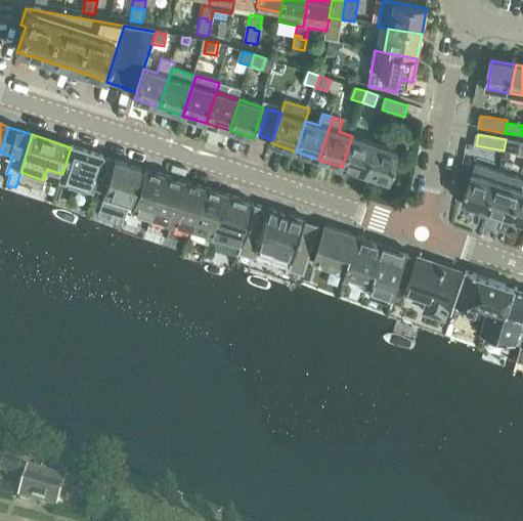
[(342,167),(366,174),(376,143),(352,136),(342,167)]
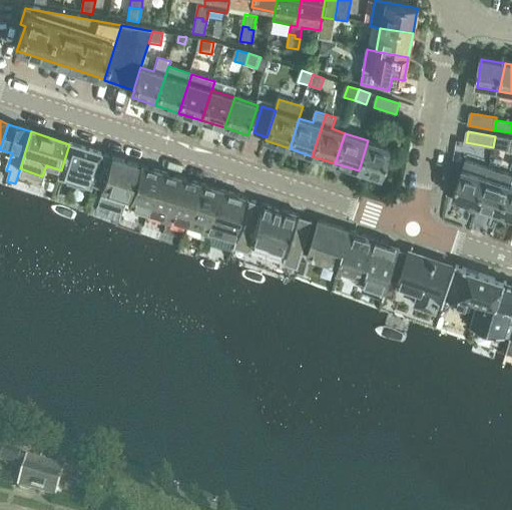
[(495,136),(493,147),(503,149),(505,138),(495,136)]
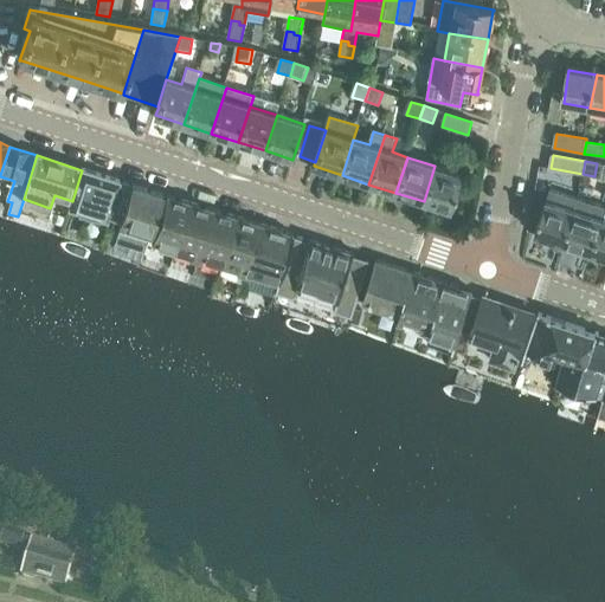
[(435,166),(424,201),(450,211),(461,174),(435,166)]
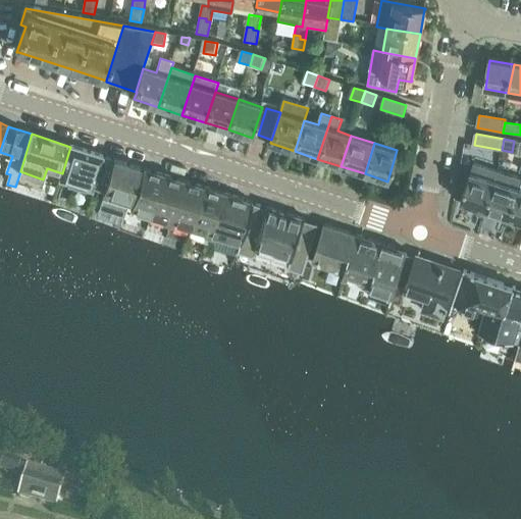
[(94,190),(100,192),(110,159),(70,147),(62,173),(60,179),(94,190)]
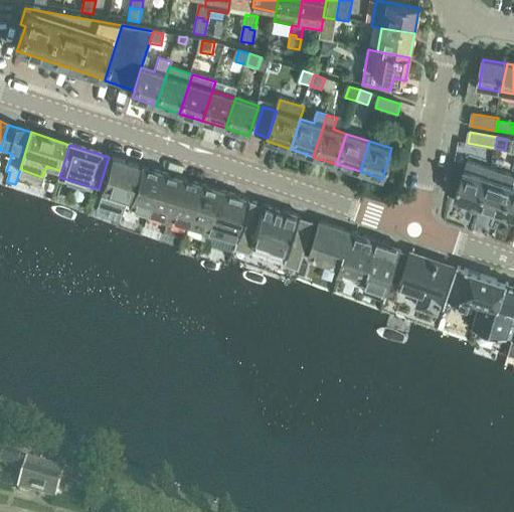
[(127,199),(135,176),(139,166),(115,158),(115,159),(109,157),(99,189),(104,191),(99,205),(123,213),(127,199)]
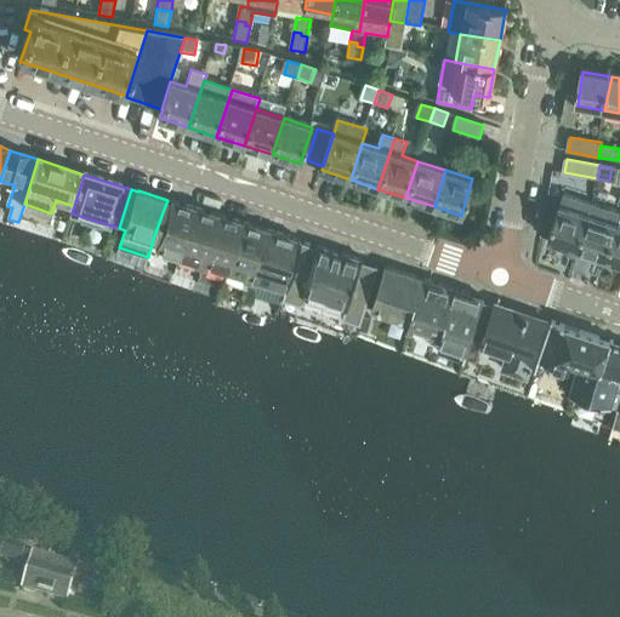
[(550,241),(580,251),(595,205),(566,195),(550,241)]
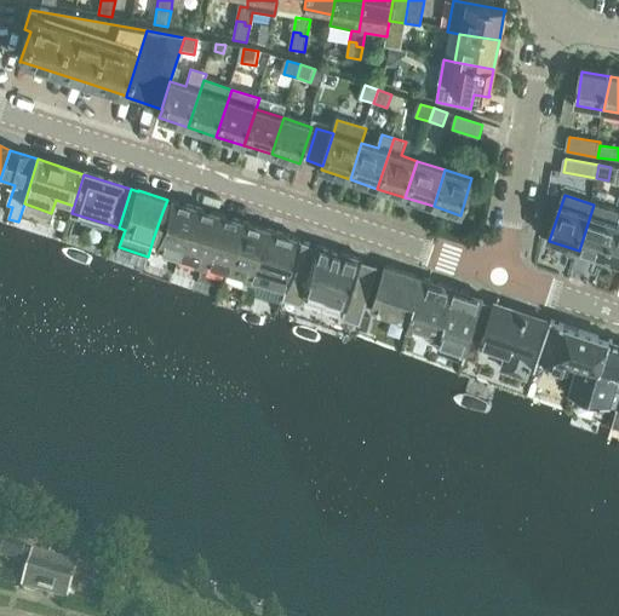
[(162,212),(167,213),(156,249),(181,258),(196,208),(167,200),(162,212)]
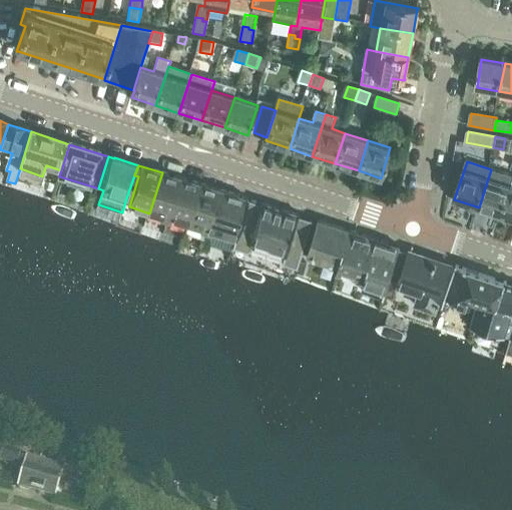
[(479,207),(503,215),(511,187),(511,176),(491,169),(479,207)]
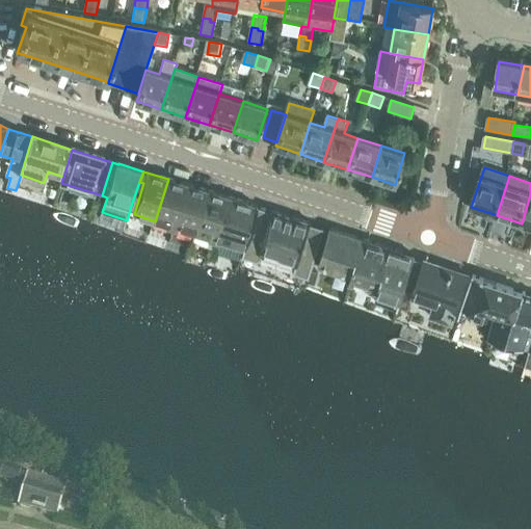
[(168,231),(174,232),(188,185),(168,179),(155,221),(169,226),(168,231)]
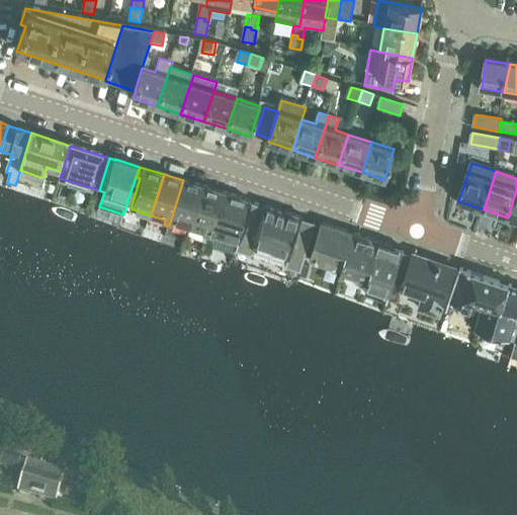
[(175,223),(190,228),(203,187),(183,180),(169,226),(173,227),(175,223)]
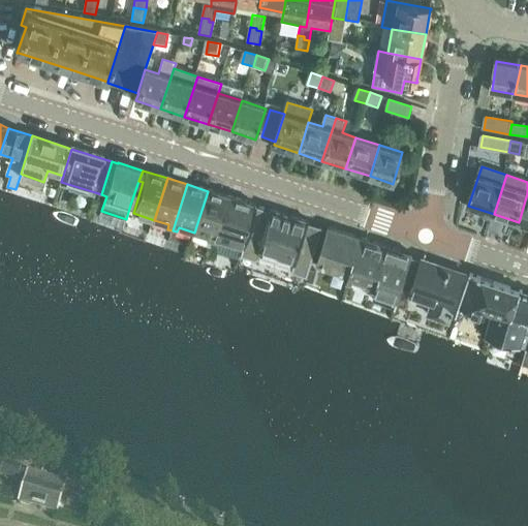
[(227,196),(208,191),(194,233),(209,237),(208,242),(213,243),(227,196)]
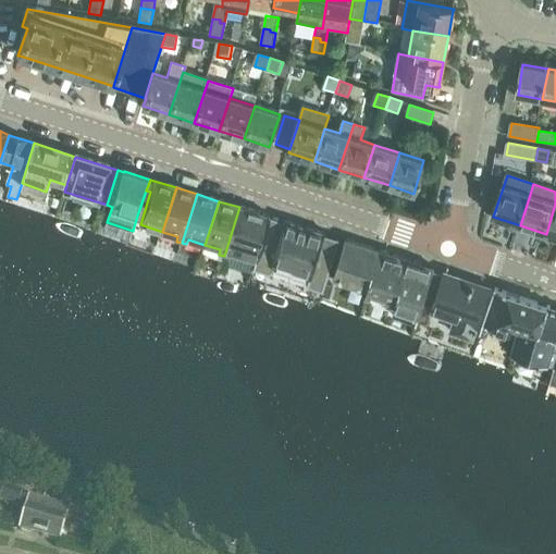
[(555,204),(546,234),(555,237),(555,204)]
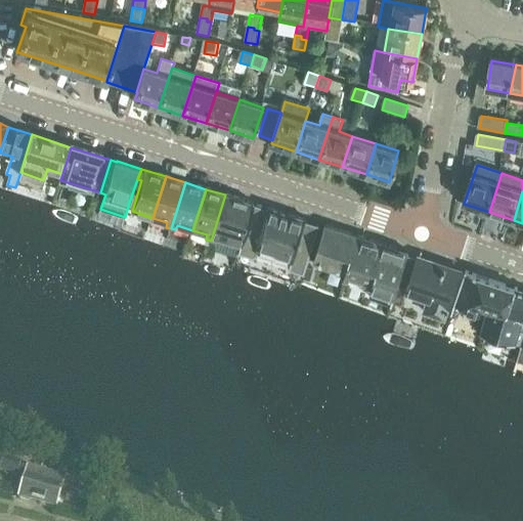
[(217,237),(242,245),(254,204),(225,194),(211,241),(216,243),(217,237)]
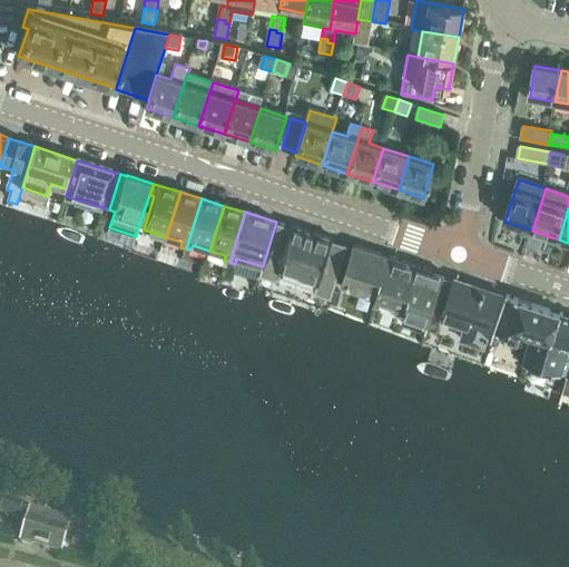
[(276,222),(263,266),(260,276),(275,281),(281,279),(283,273),(320,284),(316,294),(332,299),(341,270),(327,265),(335,240),(292,226),(284,250),(270,245),(277,222),(276,222)]
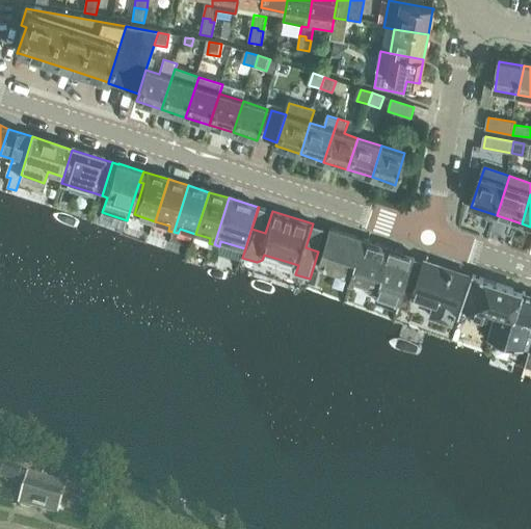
[(365,240),(332,230),(320,267),(353,278),(365,240)]
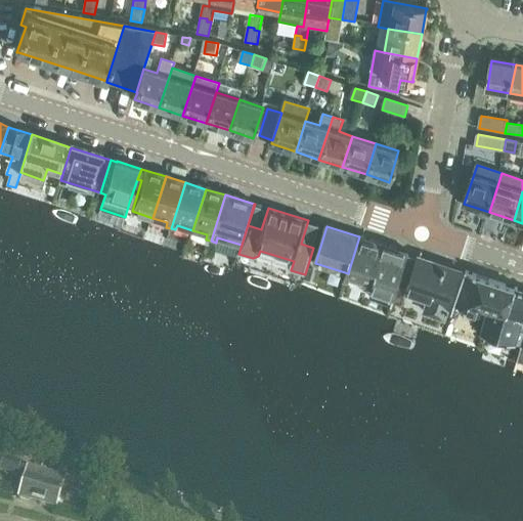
[(387,246),(359,236),(348,273),(375,283),(387,246)]
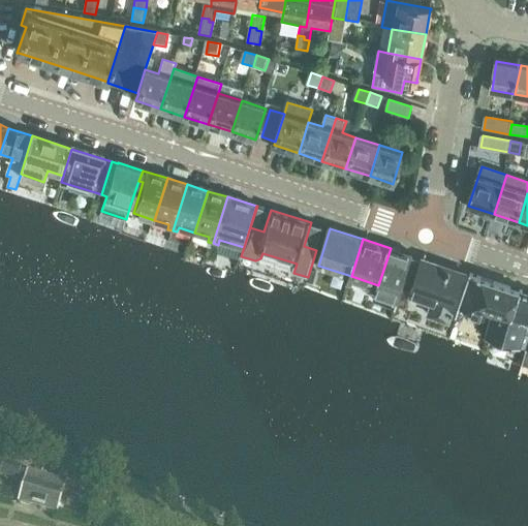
[(413,255),(391,248),(378,285),(373,303),(396,310),(413,255)]
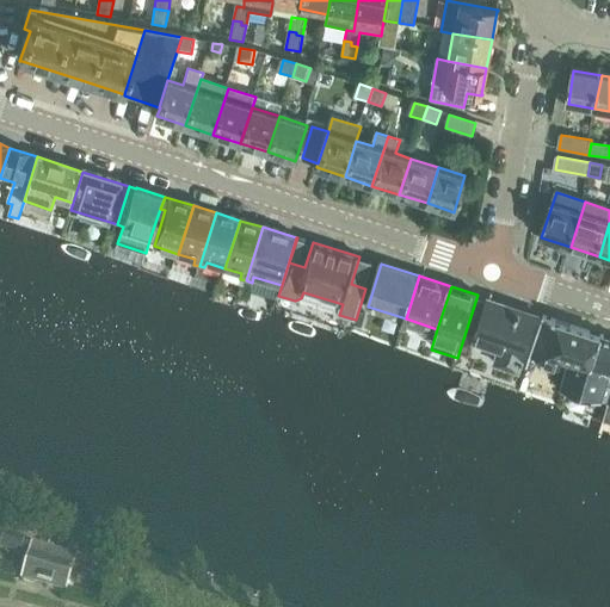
[(506,369),(521,373),(540,320),(506,309),(506,305),(490,299),(485,311),(475,341),(511,353),(506,369)]
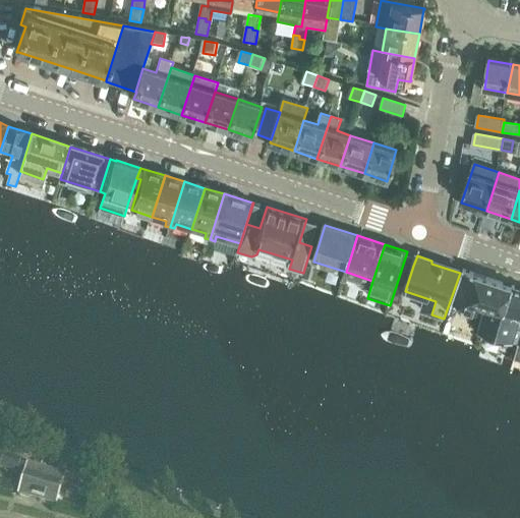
[(482,305),(488,307),(506,313),(515,288),(465,272),(454,304),(479,313),(482,305)]
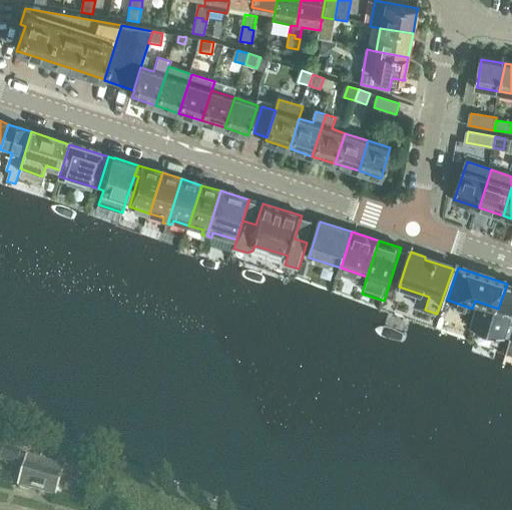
[(508,339),(511,340),(511,286),(507,284),(498,309),(481,303),(473,329),(508,340),(508,339)]
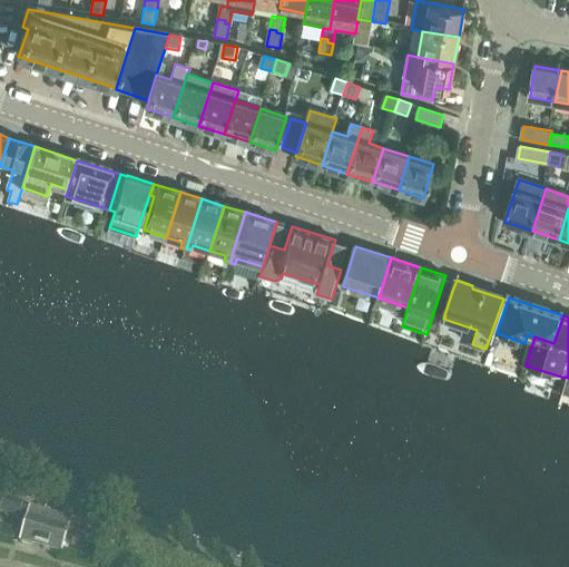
[(60,557),(61,555),(69,527),(70,524),(29,511),(28,514),(21,511),(22,507),(3,501),(0,514),(26,521),(19,545),(60,557)]
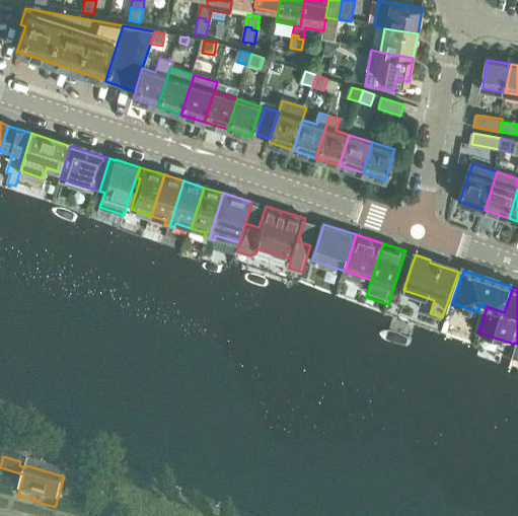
[(63,480),(56,505),(85,515),(93,489),(63,480)]
